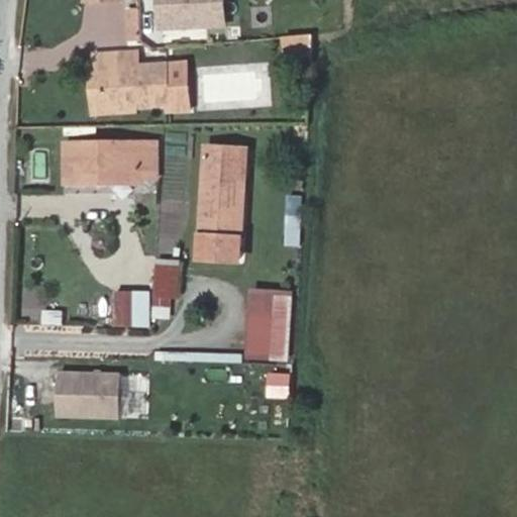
[(151,0),(151,28),(223,29),(222,0),(151,0)]
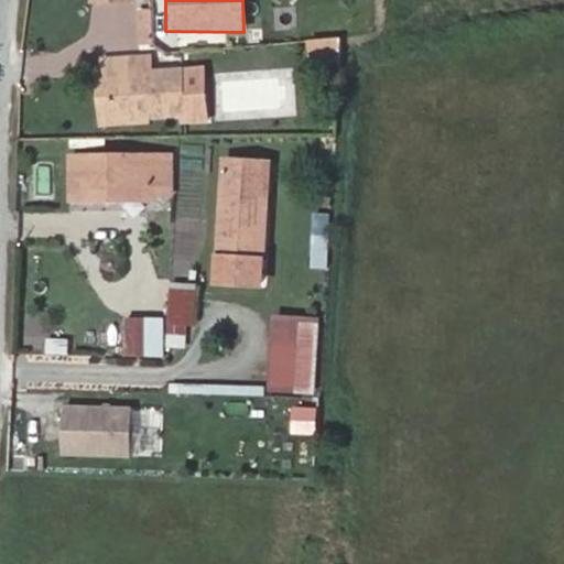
[(158,34),(155,9),(139,10),(140,35),(158,34)]
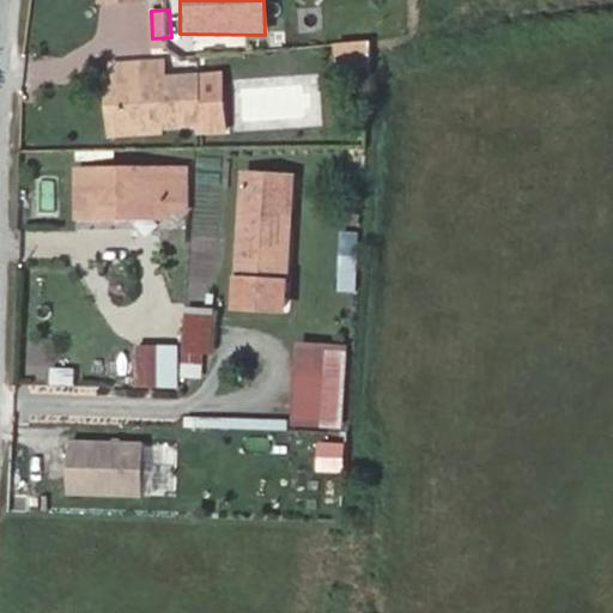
[(171,48),(171,37),(152,38),(153,49),(171,48)]
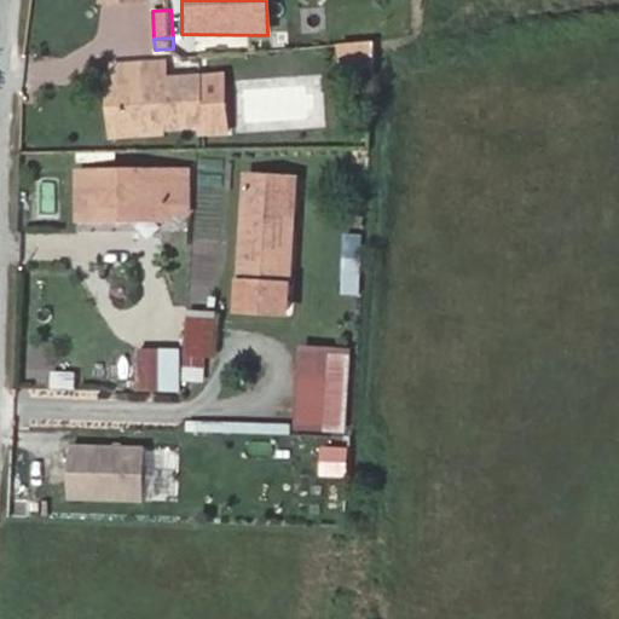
[(376,41),(343,44),(345,69),(375,68),(376,41)]
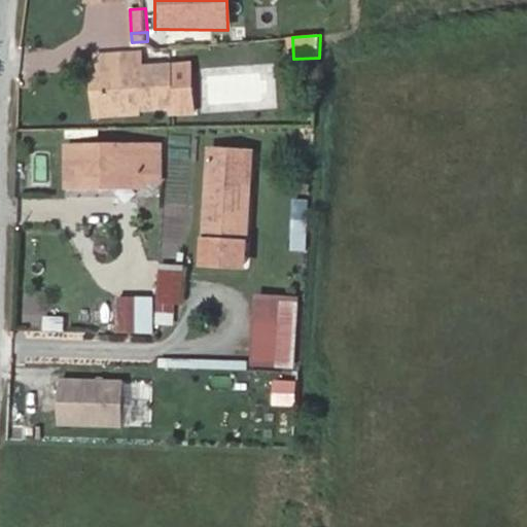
[(146,67),(144,49),(128,51),(129,68),(146,67)]
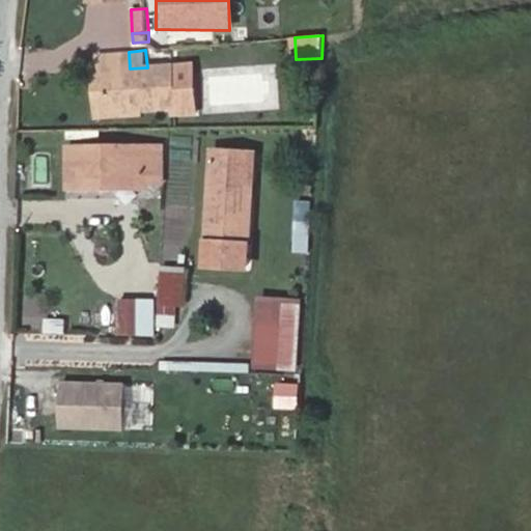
[(130,68),(129,52),(96,54),(98,73),(102,73),(106,110),(174,104),(175,112),(197,110),(195,85),(173,87),(171,64),(147,67),(130,68)]
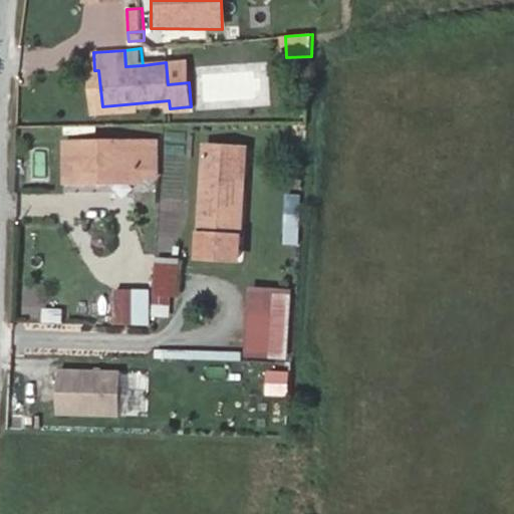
[(189,82),(187,60),(166,62),(168,84),(189,82)]
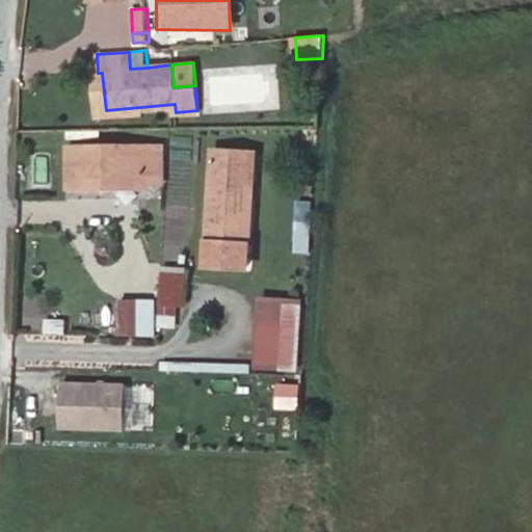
[(98,73),(95,74),(97,111),(106,110),(102,73),(98,73)]
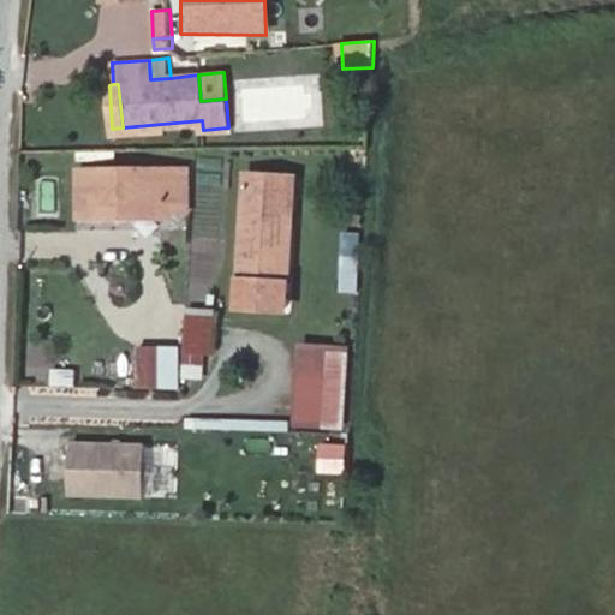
[(79,171),(79,219),(124,218),(124,212),(168,212),(168,169),(79,171)]
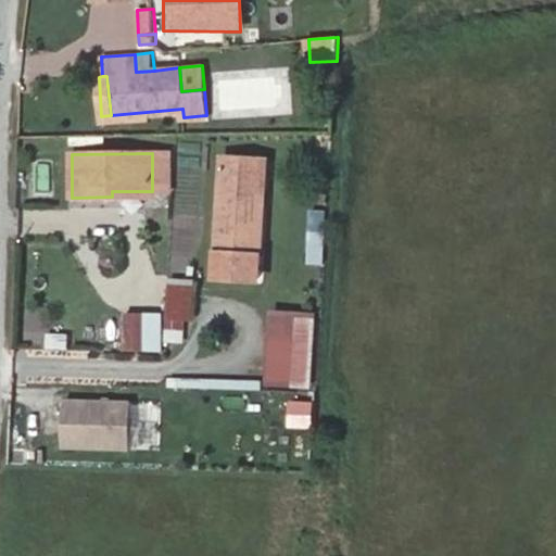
[(152,153),(152,191),(171,190),(171,153),(152,153)]
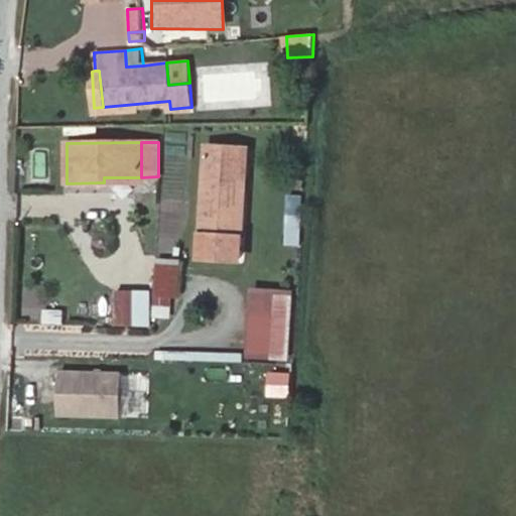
[(248,148),(208,146),(204,212),(244,213),(248,148)]
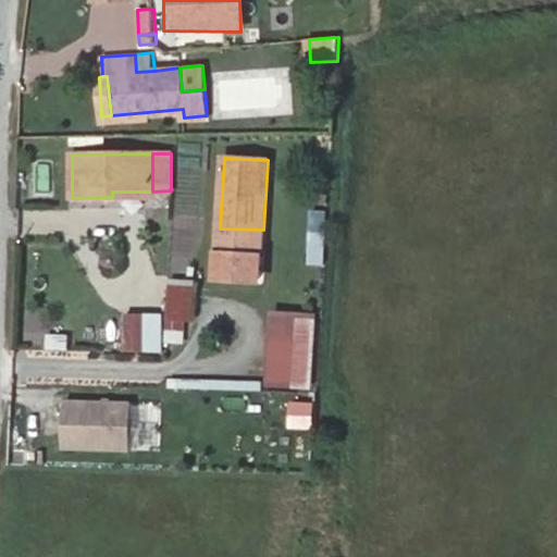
[(322,264),(323,209),(306,209),(305,264),(322,264)]
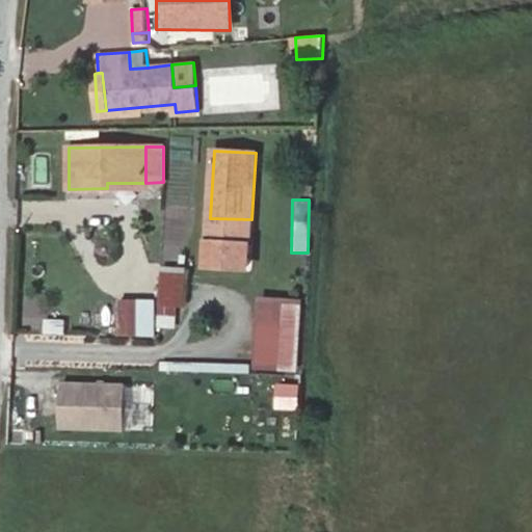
[(251,219),(210,218),(209,246),(249,248),(251,219)]
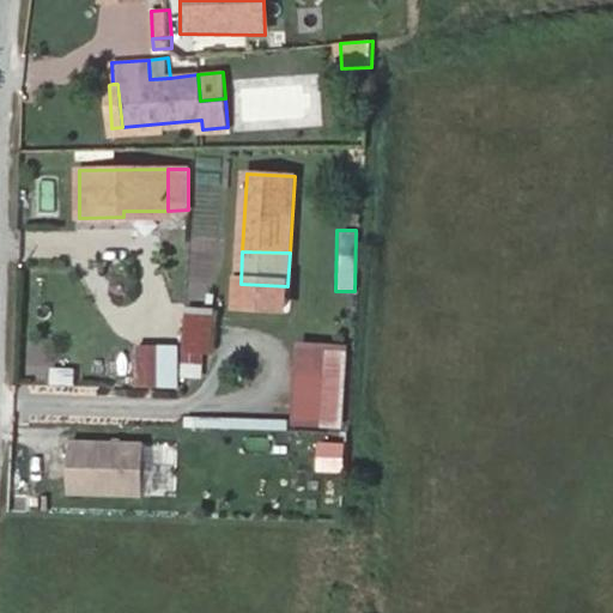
[(287,286),(241,284),(238,305),(286,308),(287,286)]
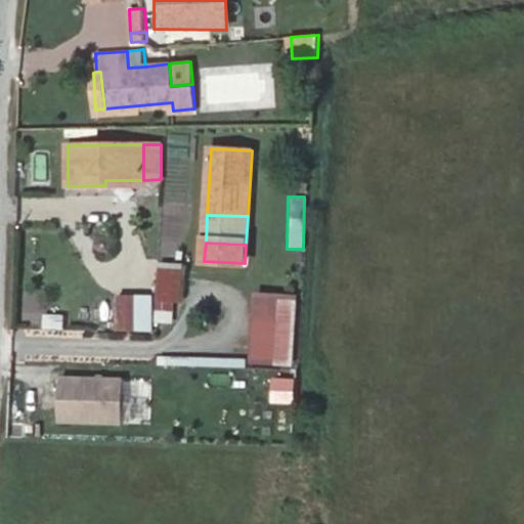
[(162,265),(160,298),(180,299),(182,266),(162,265)]
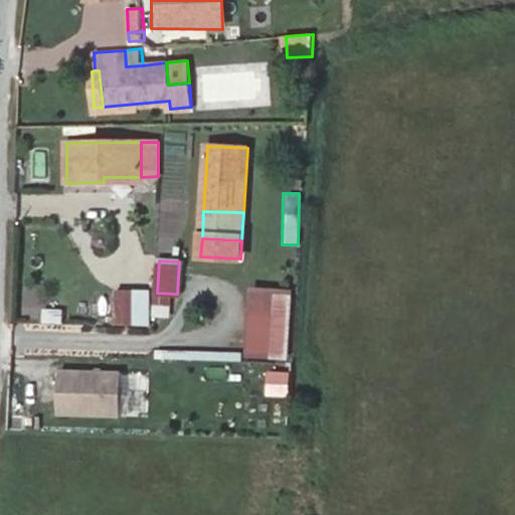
[(24,309),(44,309),(44,283),(24,283),(24,309)]
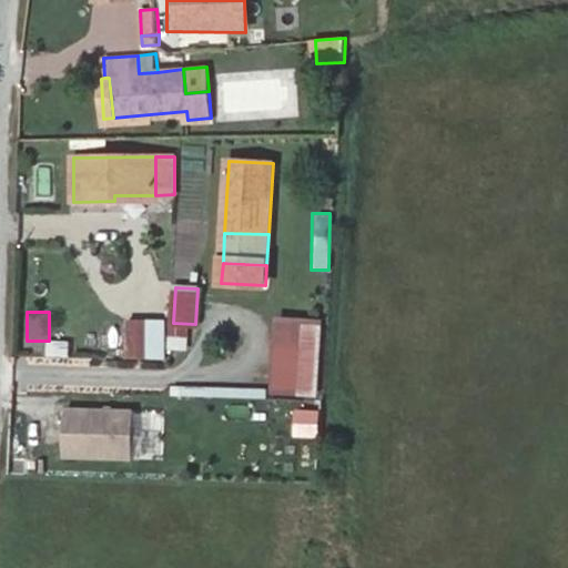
[(105,317),(104,355),(155,356),(156,320),(105,317)]
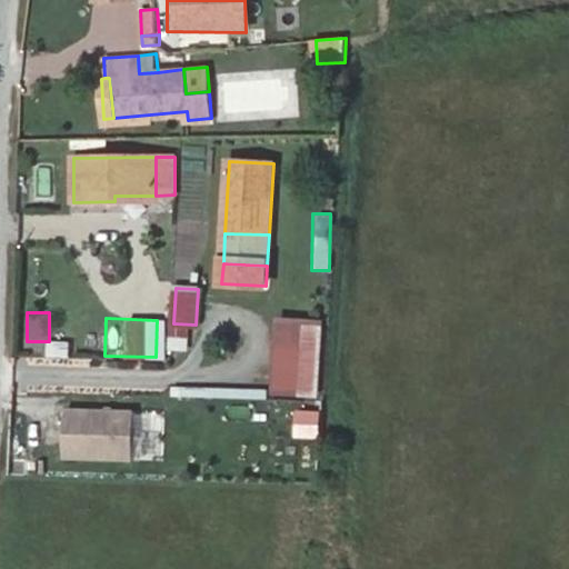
[(315,393),(318,333),(283,331),(280,391),(315,393)]
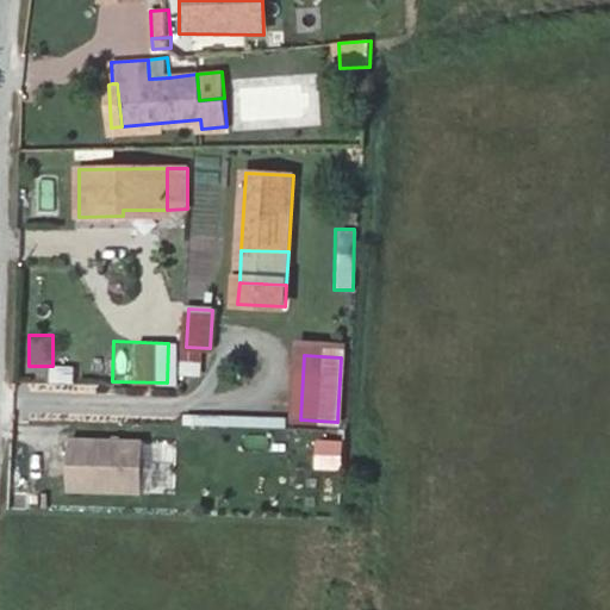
[(141,436),(61,435),(60,493),(139,495),(141,436)]
